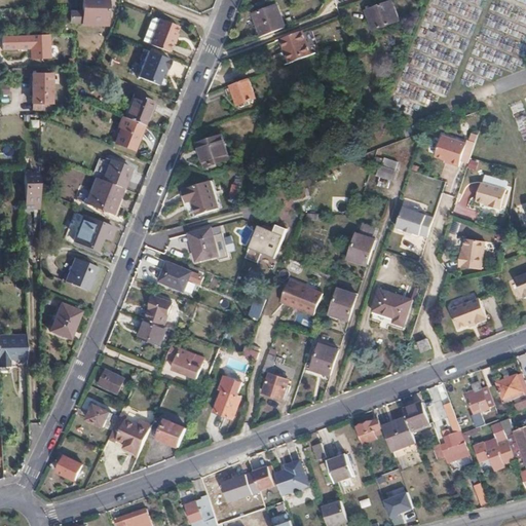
[(107,19),(107,0),(83,0),(83,23),(92,24),(92,19),(107,19)]
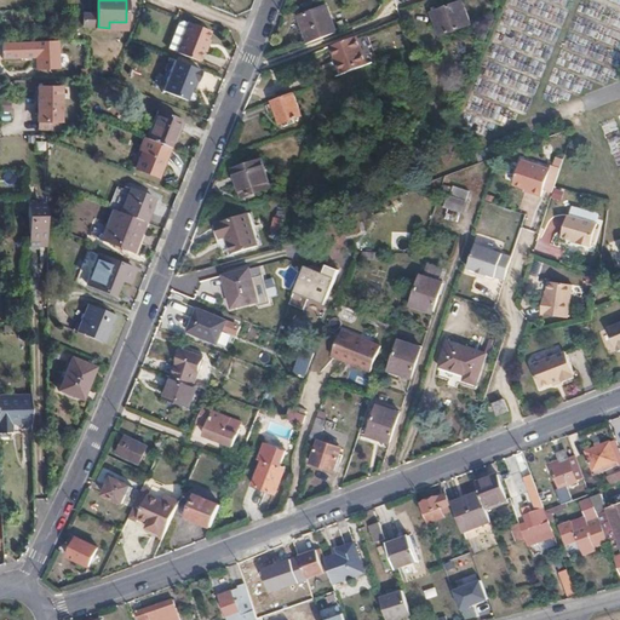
[(440,36),(469,24),(460,1),(434,12),(438,26),(436,27),(440,36)]
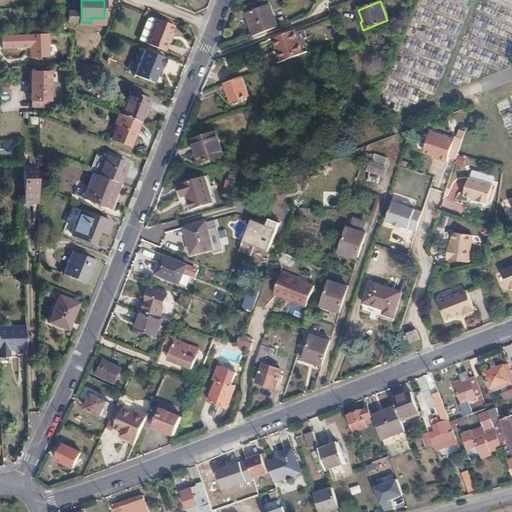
[(247,14),(255,36),(261,34),(278,27),(269,6),(247,14)]
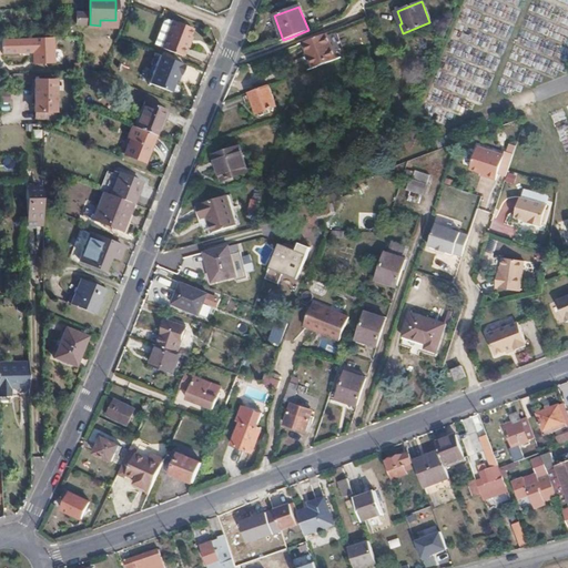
[(74,26),(85,26),(87,12),(74,11),(74,26)]
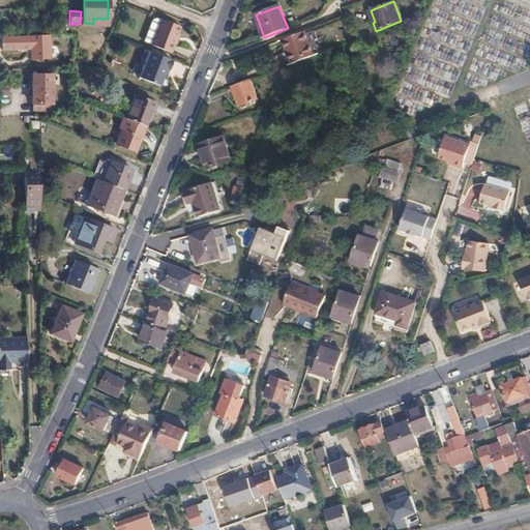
[(150,45),(162,18),(155,15),(144,41),(150,45)]
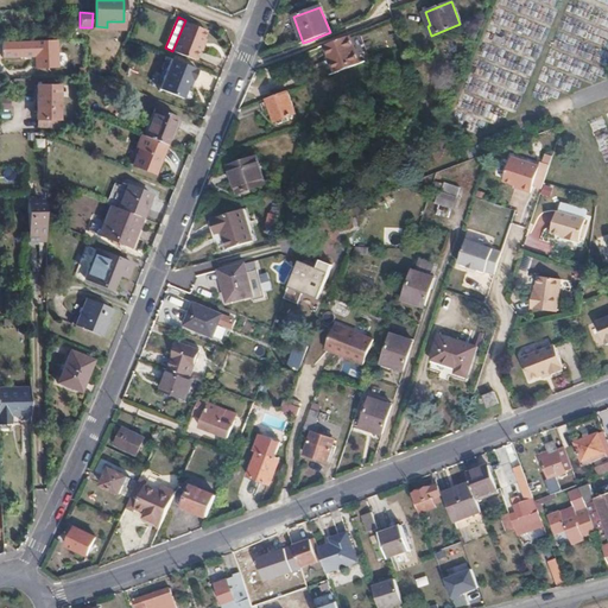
[(187,18),(185,20),(172,51),(172,52),(194,62),(209,27),(187,18)]
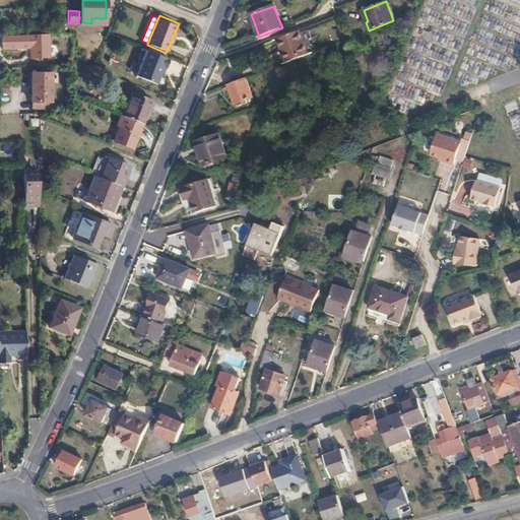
[(298,31),(276,40),(285,63),(306,55),(298,31)]
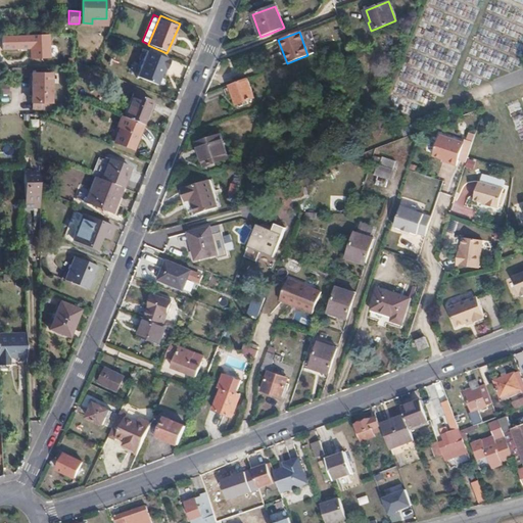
[(28,48),(28,35),(0,35),(0,43),(12,43),(12,45),(19,45),(19,49),(28,48)]
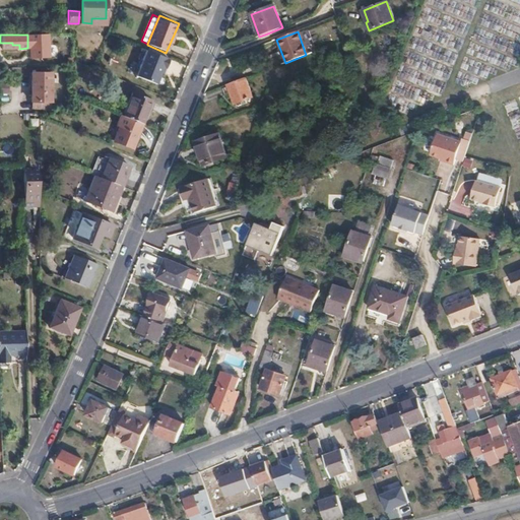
[(170,59),(147,51),(137,76),(159,84),(170,59)]
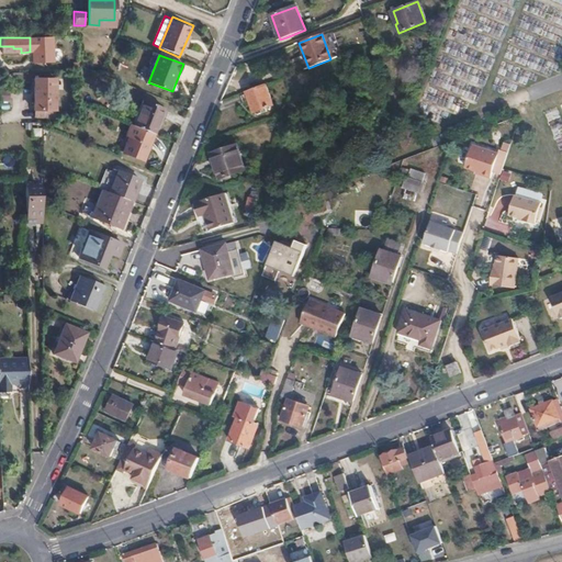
[(57,109),(55,78),(34,79),(35,109),(57,109)]
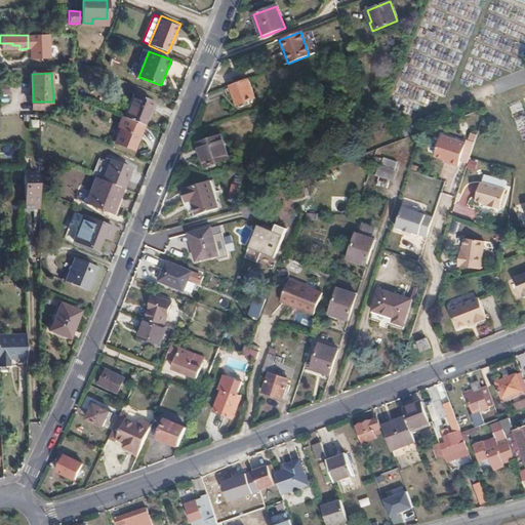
[(250,78),(231,85),(237,105),(256,97),(250,78)]
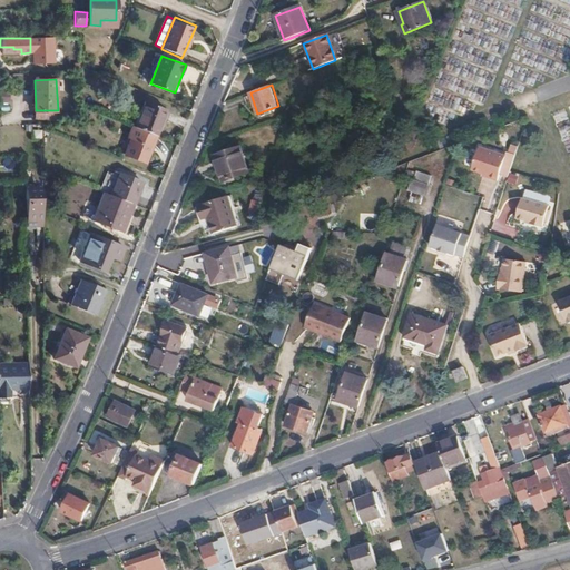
[(137,129),(158,138),(168,112),(147,104),(137,129)]
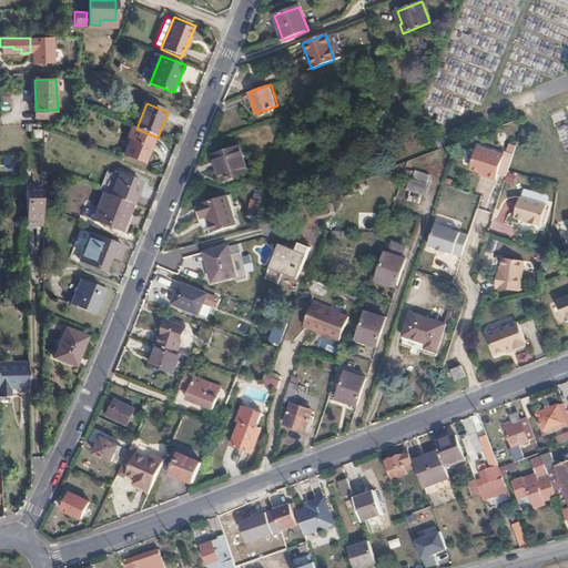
[(146,164),(158,138),(137,129),(133,128),(129,139),(133,141),(127,156),(146,164)]
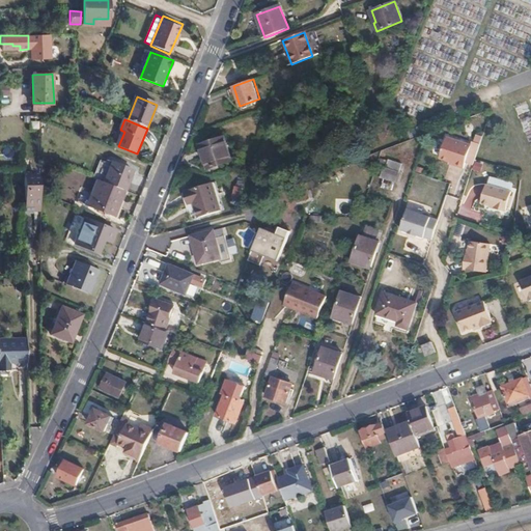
[(29,120),(30,130),(38,130),(38,120),(29,120)]
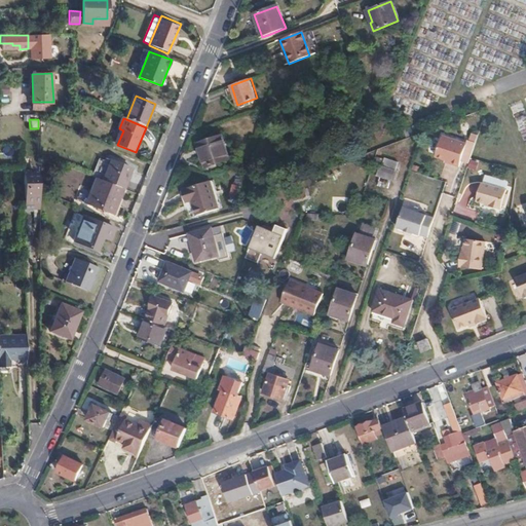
[(468,162),(475,141),(467,138),(466,142),(443,135),(436,155),(446,158),(452,160),(451,163),(459,165),(461,160),(468,162)]
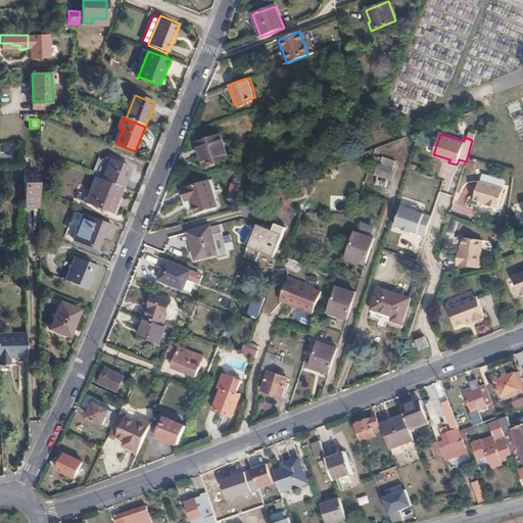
[(229,158),(221,136),(197,143),(205,167),(229,158)]
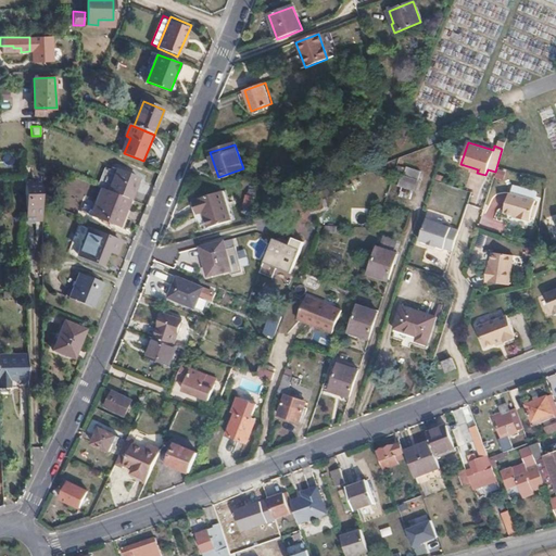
[(405,169),(403,177),(416,181),(419,174),(405,169)]
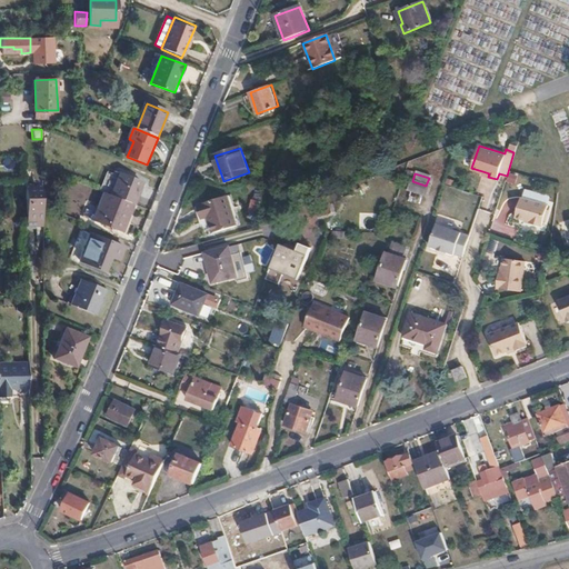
[(112,196),(133,205),(142,183),(121,175),(112,196)]
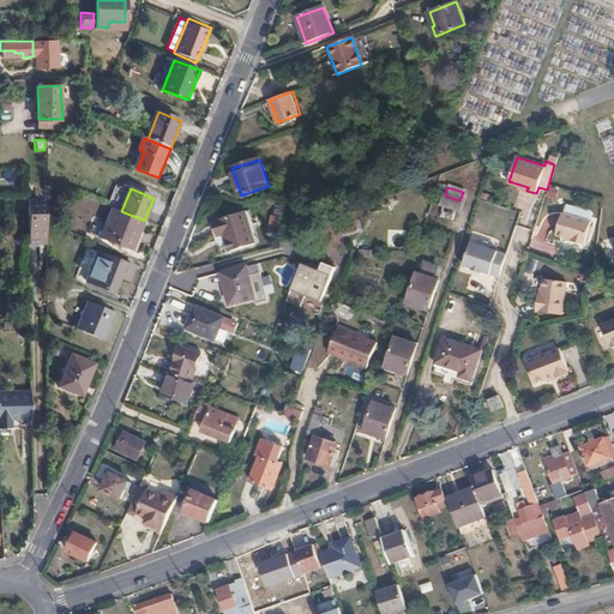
[(456,214),(461,202),(441,196),(438,208),(443,210),(453,214),(456,214)]
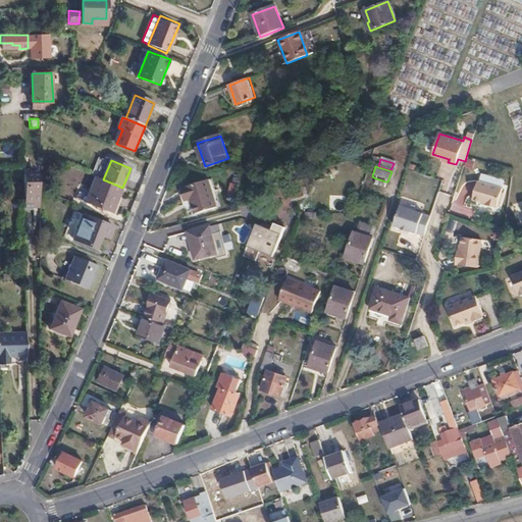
[(25,206),(41,206),(41,169),(25,169),(25,206)]
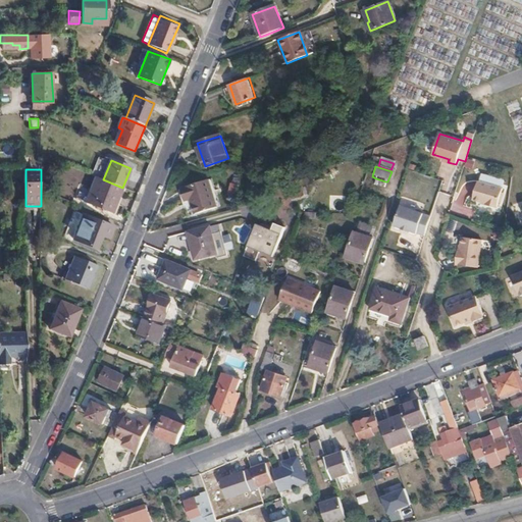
[(113,213),(122,188),(103,179),(95,176),(85,202),(113,213)]
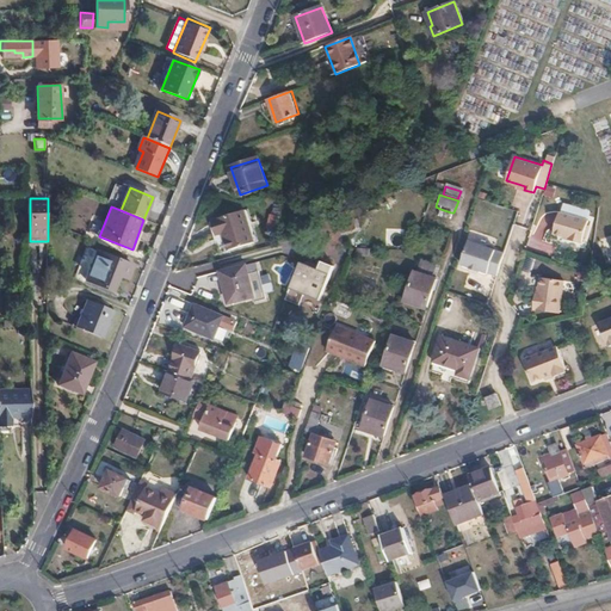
[(440,209),(438,217),(448,221),(451,213),(440,209)]
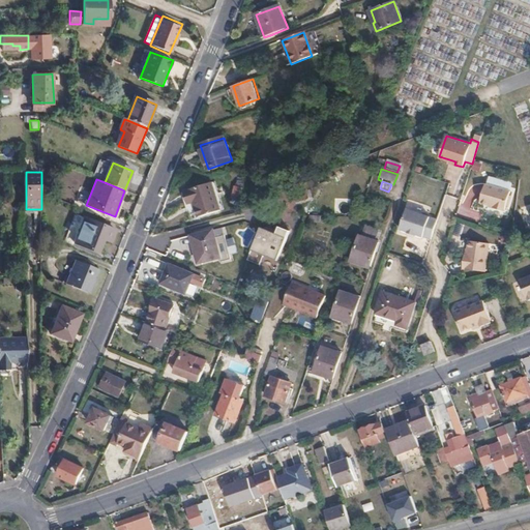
[(223,210),(213,182),(192,188),(192,190),(184,193),(188,205),(196,202),(200,217),(223,210)]
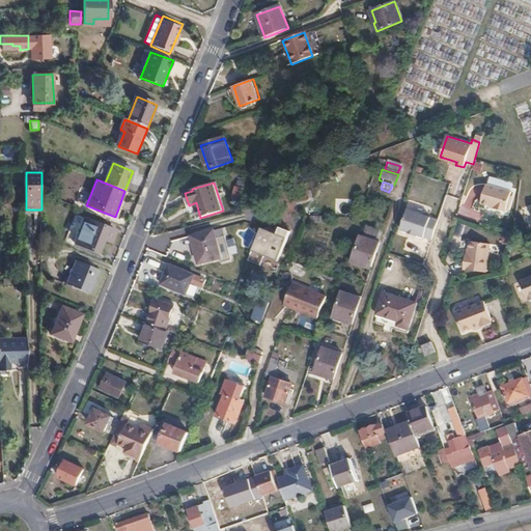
[(233,198),(245,198),(245,186),(233,186),(233,198)]
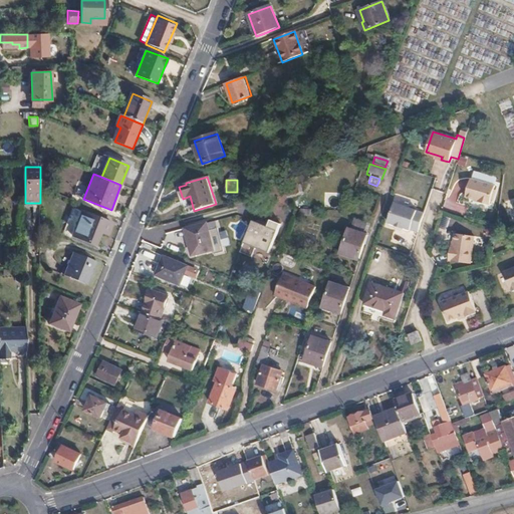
[(490,207),(496,188),(472,180),(466,198),(474,200),(474,202),(490,207)]
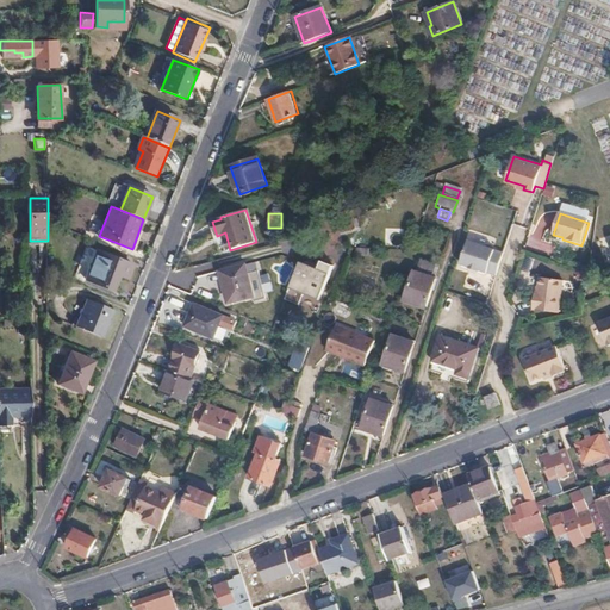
[(468,266),(468,267),(478,269),(478,268),(496,275),(503,251),(467,240),(460,262),(468,266)]
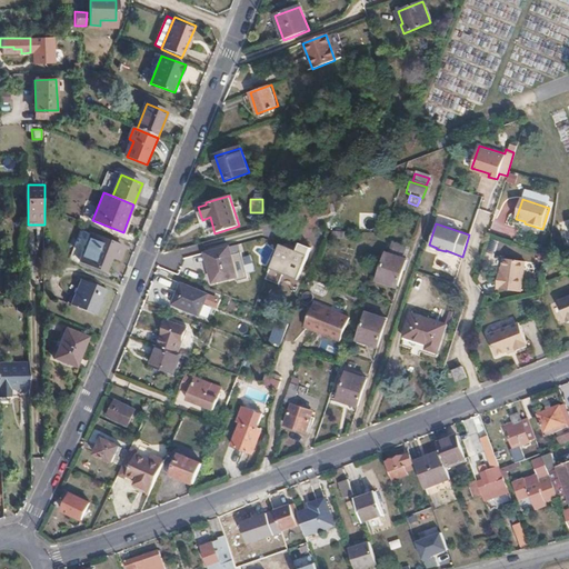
[(118,260),(122,247),(90,233),(79,260),(101,269),(107,256),(118,260)]
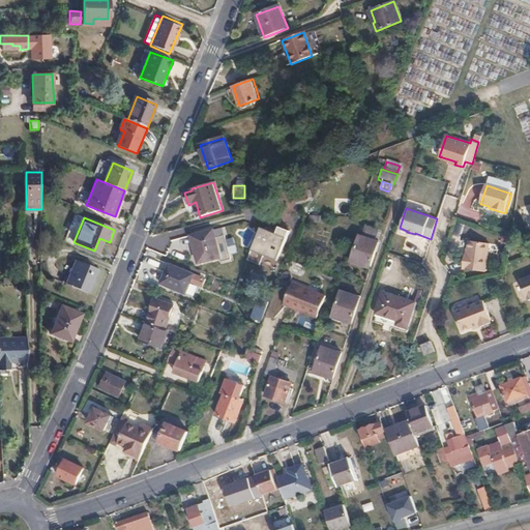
[(211,221),(189,227),(192,236),(213,231),(211,221)]
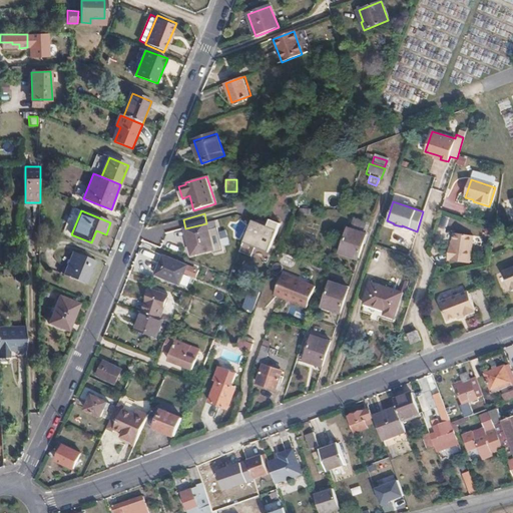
[(270,252),(280,222),(270,218),(268,224),(251,219),(240,252),(257,258),(260,248),(270,252)]
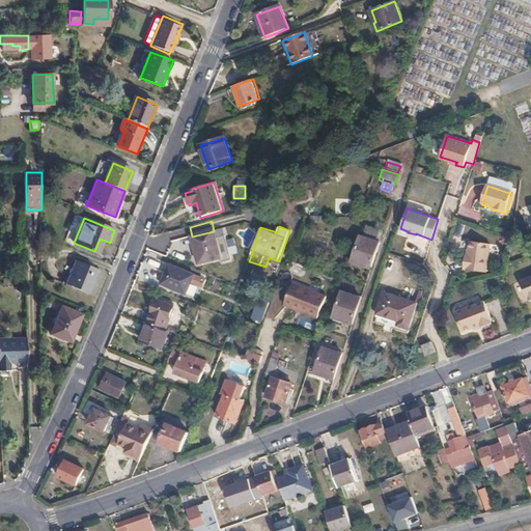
[(366,229),(362,240),(374,245),(379,233),(366,229)]
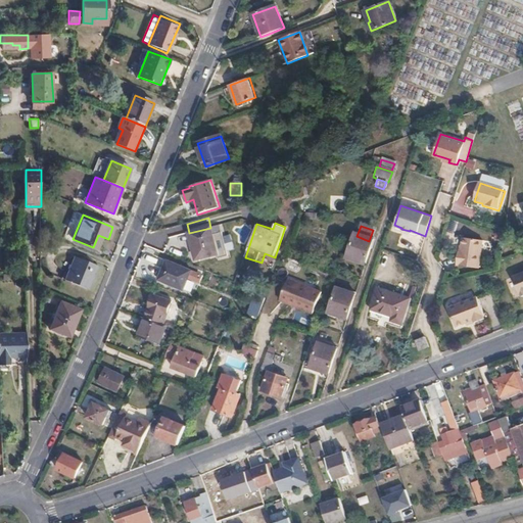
[(210,228),(189,233),(196,259),(219,253),(210,228)]
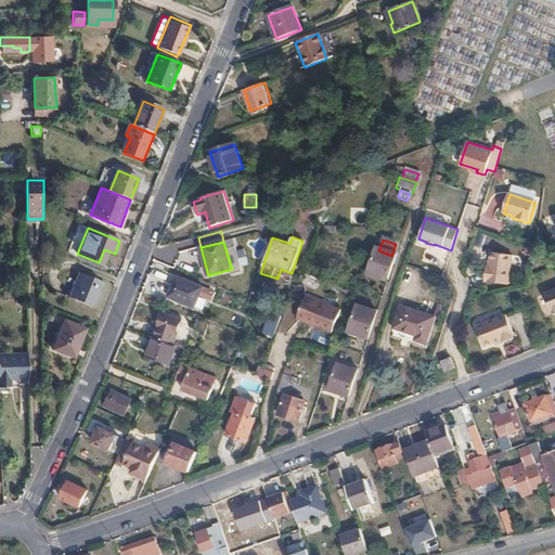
[(386,283),(396,257),(391,256),(378,250),(374,249),(366,273),(378,278),(377,280),(386,283)]
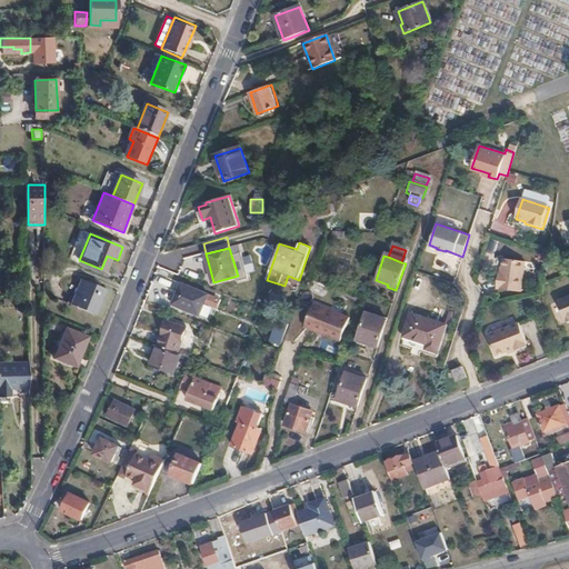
[(521,293),(526,263),(505,260),(502,273),(499,272),(497,289),(521,293)]
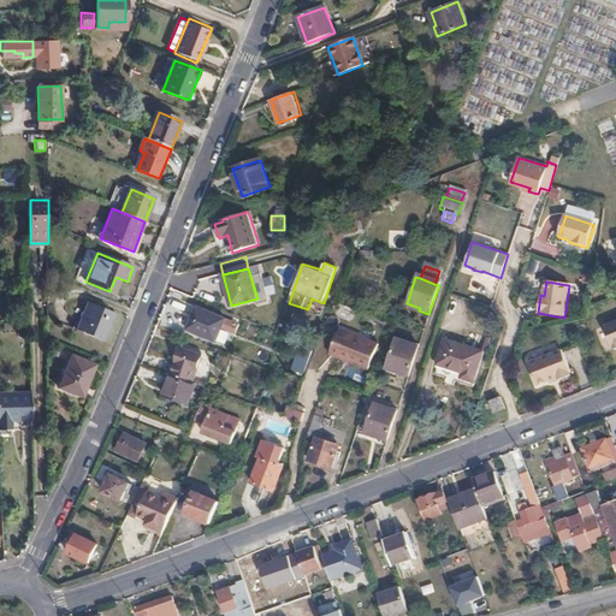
[(105,343),(116,314),(88,303),(77,331),(105,343)]
